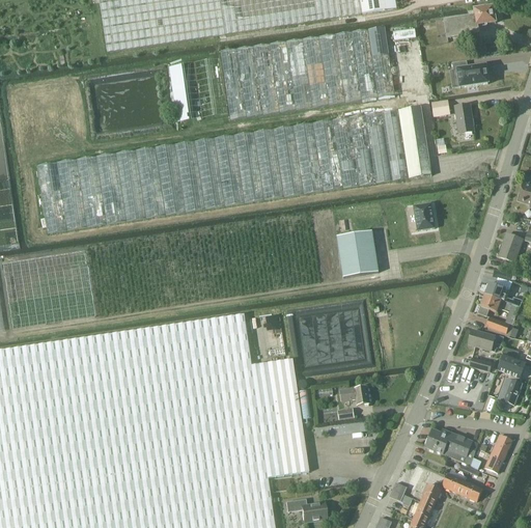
[(99,0),(107,51),(396,7),(395,0),(99,0)]
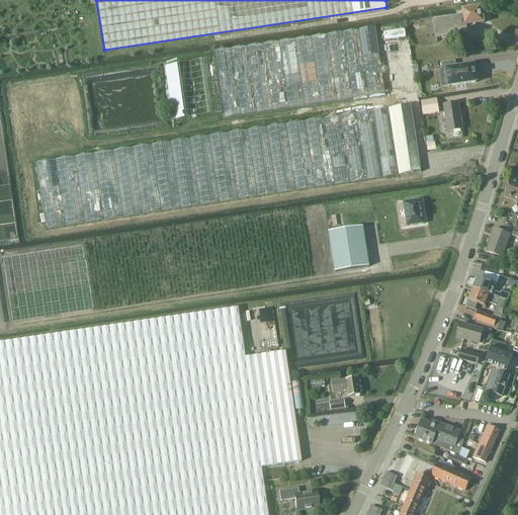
[(484,20),(482,4),(461,7),(462,14),(433,18),(436,35),(466,30),(465,23),(484,20)]
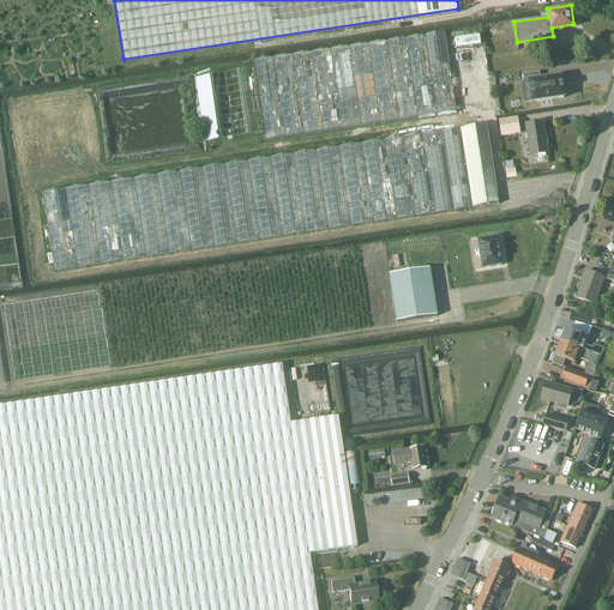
[(445,30),(256,58),(266,137),(457,109),(445,30)]
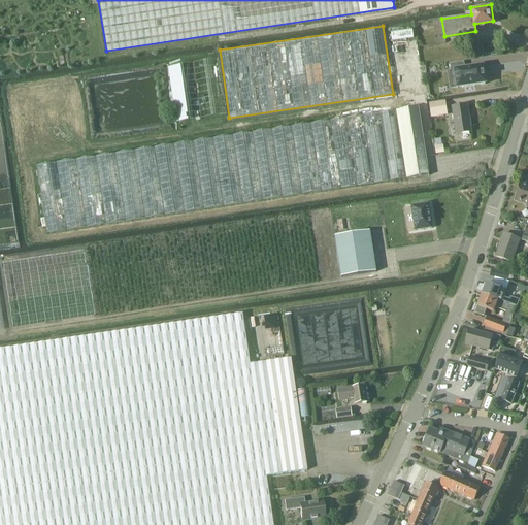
[(393,36),(415,33),(414,26),(392,29),(393,36)]
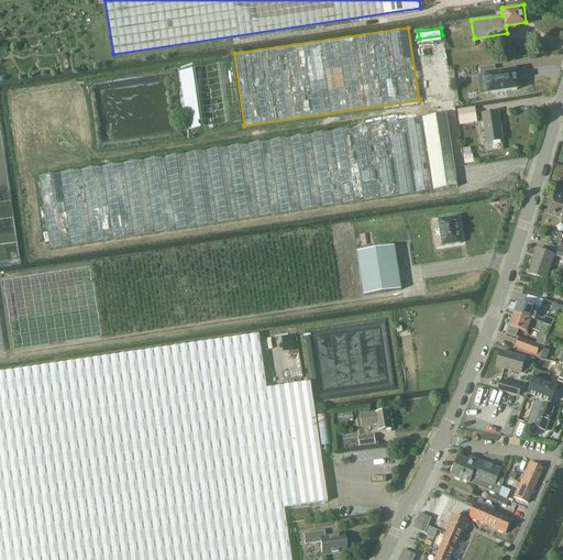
[(527,40),(515,42),(517,53),(529,51),(527,40)]
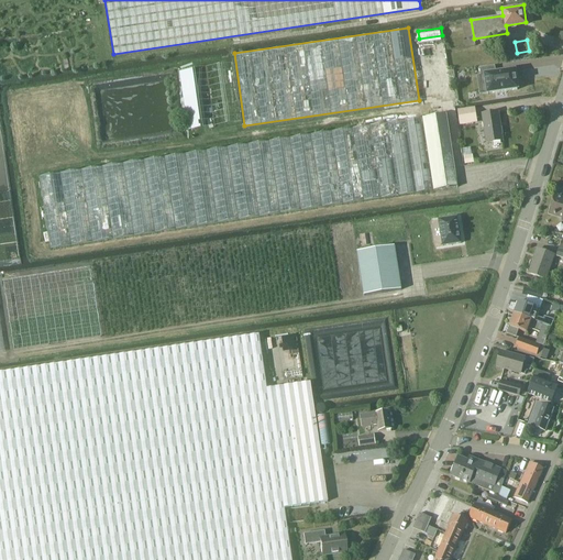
[(495,64),(481,66),(482,73),(482,74),(485,73),(487,91),(518,87),(516,68),(496,70),(495,64)]
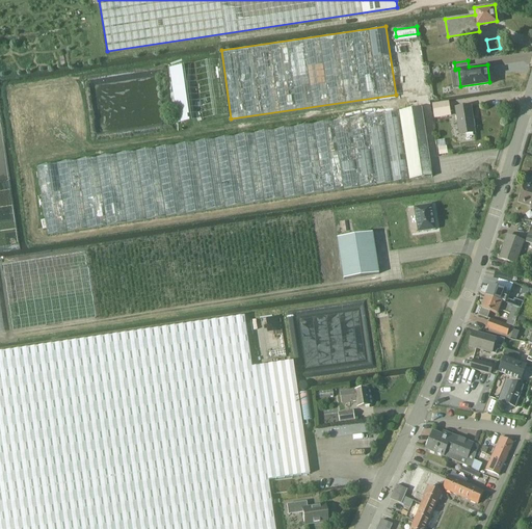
[(450,113),(448,99),(431,102),(434,115),(450,113)]
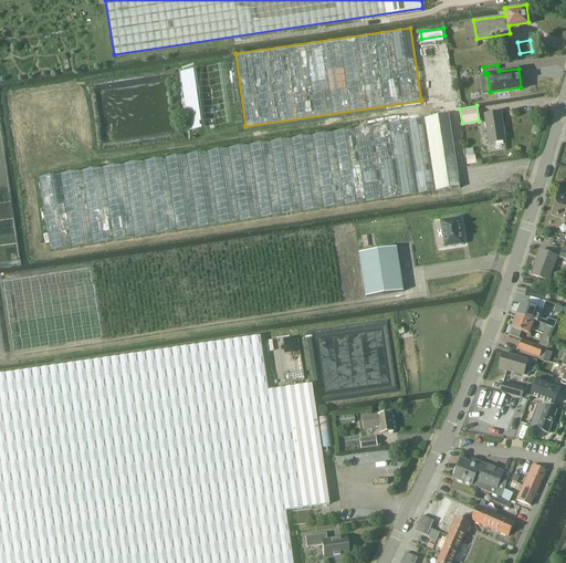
[(505,138),(501,110),(484,112),(489,141),(505,138)]
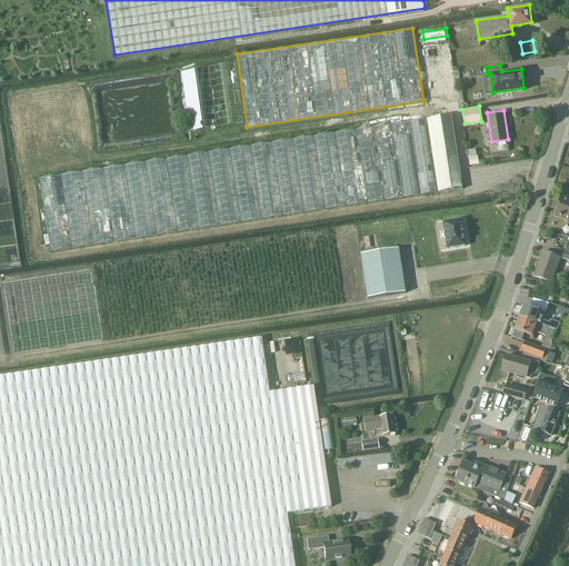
[(40,176),(51,249),(462,186),(451,112),(427,117),(40,176)]
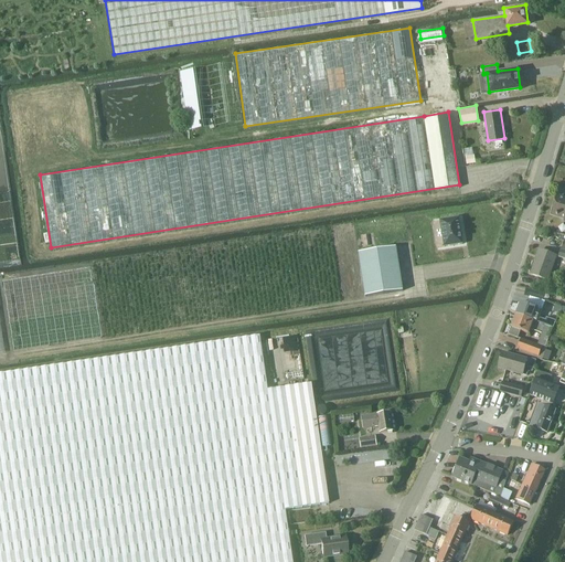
[(466,152),(468,160),(476,159),(475,151),(466,152)]
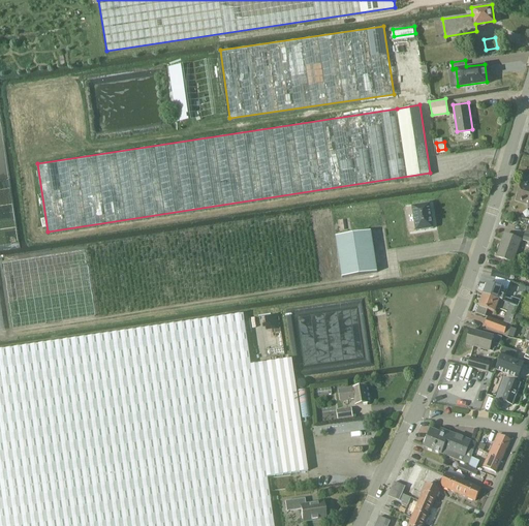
[(528,204),(528,183),(522,182),(520,189),(517,191),(516,193),(517,196),(517,197),(528,200),(528,204)]
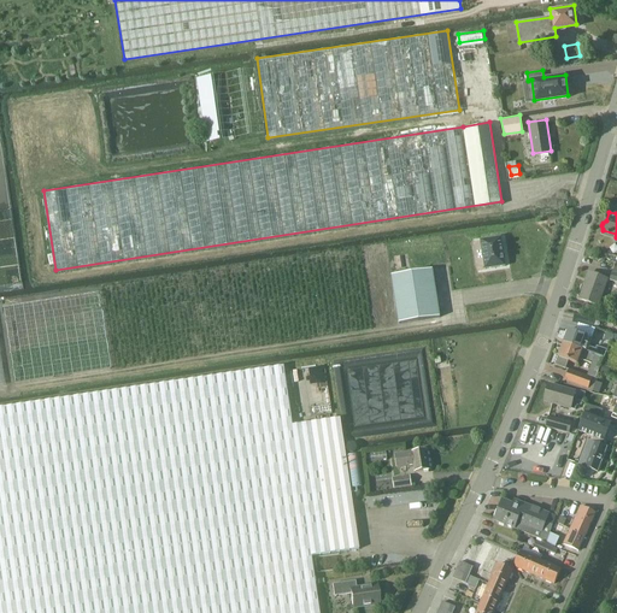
[(500,235),(481,237),(486,266),(505,263),(500,235)]
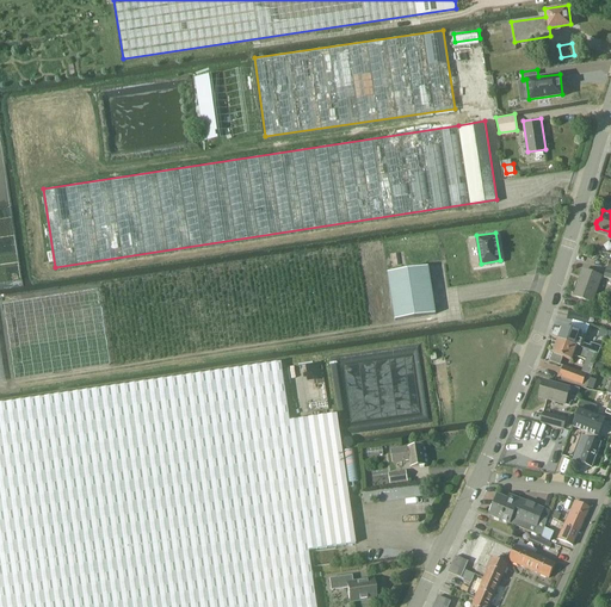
[(429,264),(388,271),(395,317),(436,311),(429,264)]
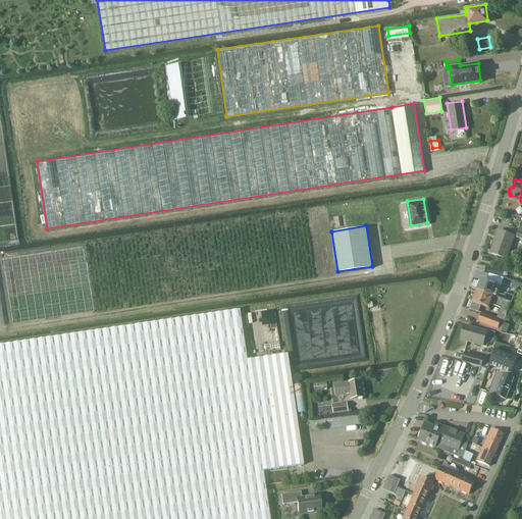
[(491,240),(488,247),(490,249),(491,250),(490,251),(506,256),(514,234),(499,227),(494,239),(493,239),(491,240)]
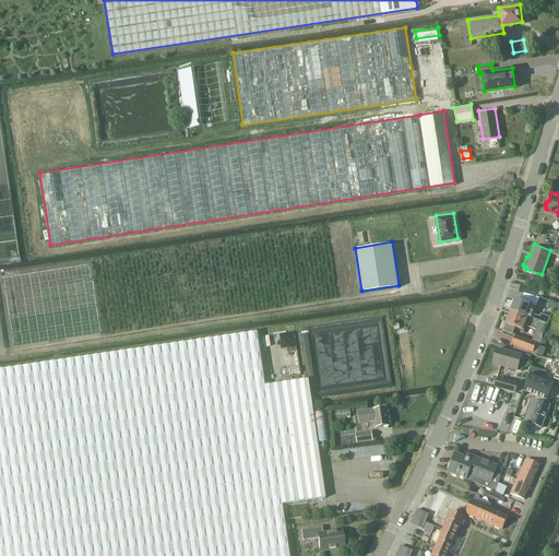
[(523,282),(521,291),(532,294),(534,285),(523,282)]
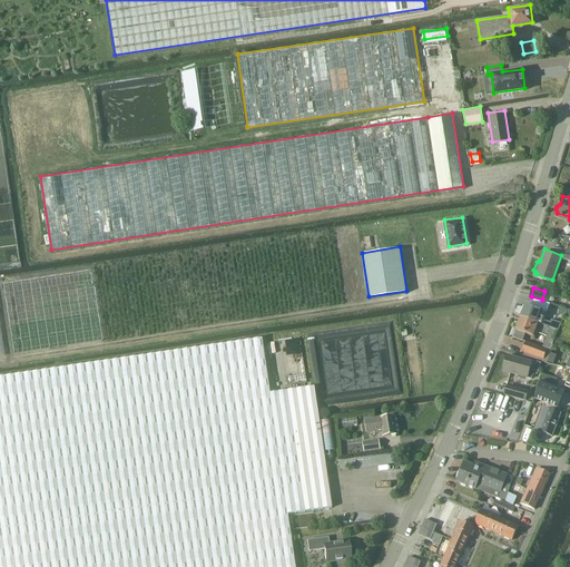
[(526,302),(521,315),(558,328),(561,321),(540,313),(542,308),(526,302)]
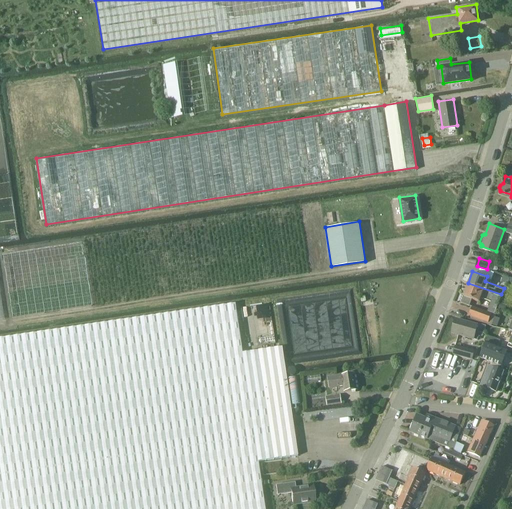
[(495,312),(501,294),(468,283),(461,301),(469,304),(472,297),(479,299),(480,295),(491,299),(487,310),(472,304),(469,313),(488,319),(487,322),(491,323),(492,322),(494,314),(495,312)]
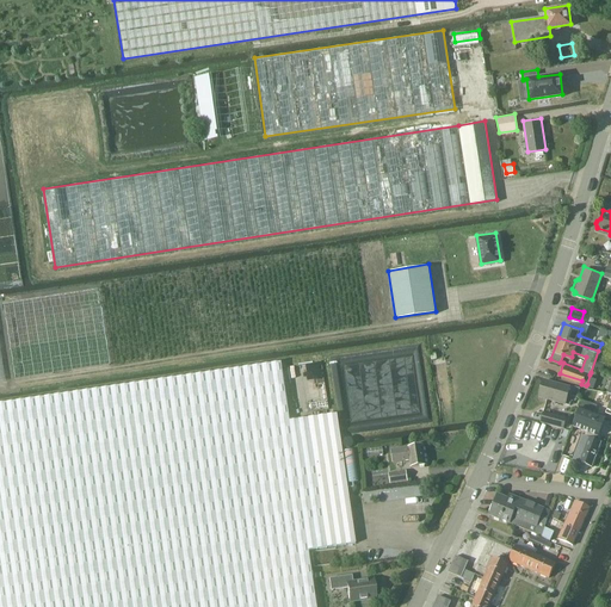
[(593,366),(602,370),(605,360),(597,357),(593,366)]
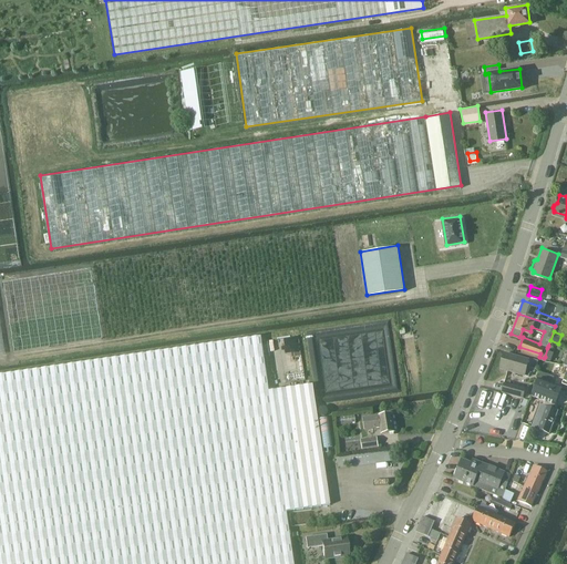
[(267,388),(259,334),(0,372),(0,563),(292,563),(286,509),(267,388)]
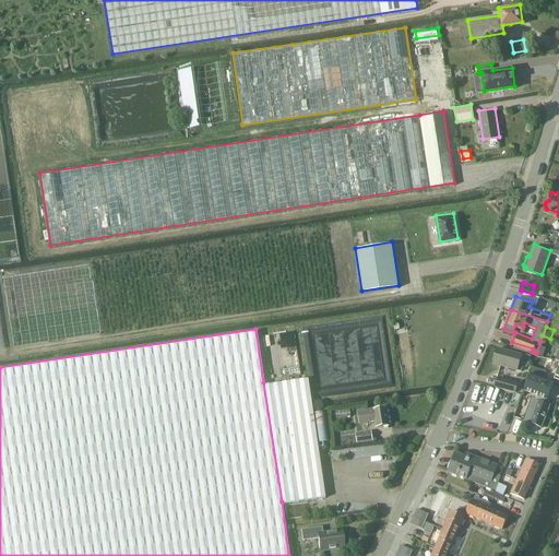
[(546,345),(539,343),(537,352),(543,354),(546,345)]
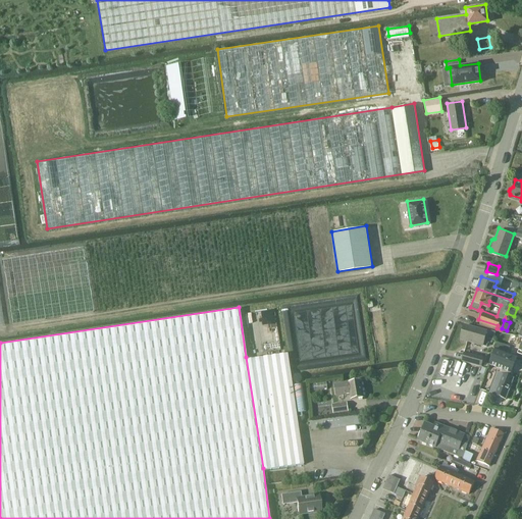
[(489,327),(489,329),(465,322),(461,335),(486,344),(488,335),(493,338),(496,329),(489,327)]
